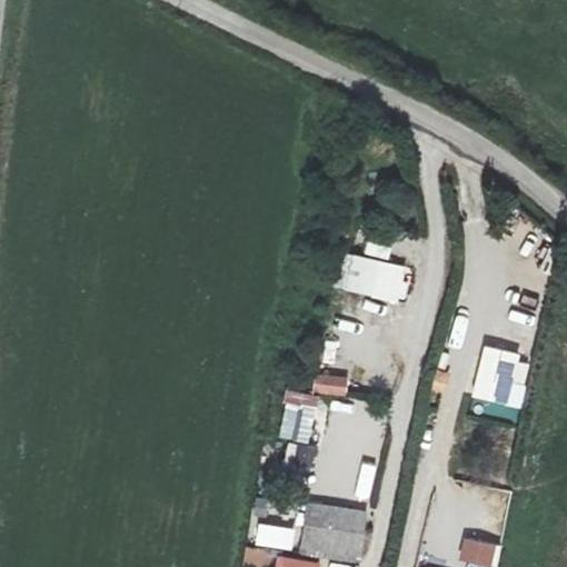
[(406,266),(349,252),(340,289),(397,302),(406,266)]
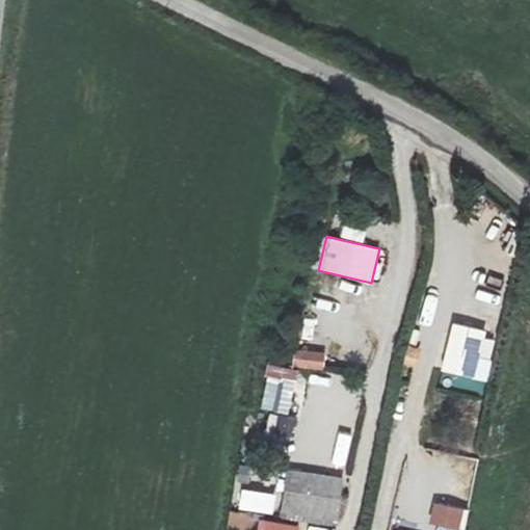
[(486,378),(494,337),(452,323),(441,364),(486,378)]
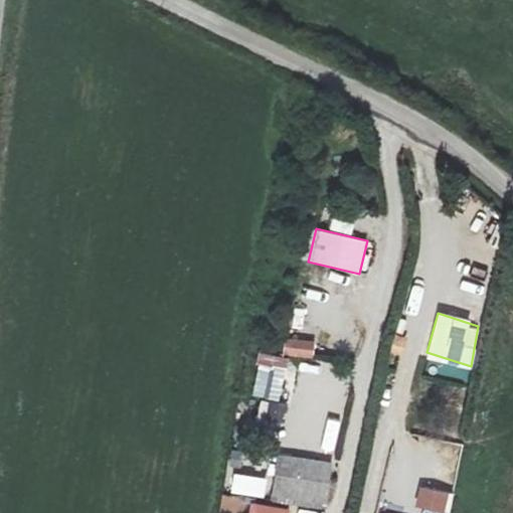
[(316,337),(285,334),(283,352),(315,355),(316,337)]
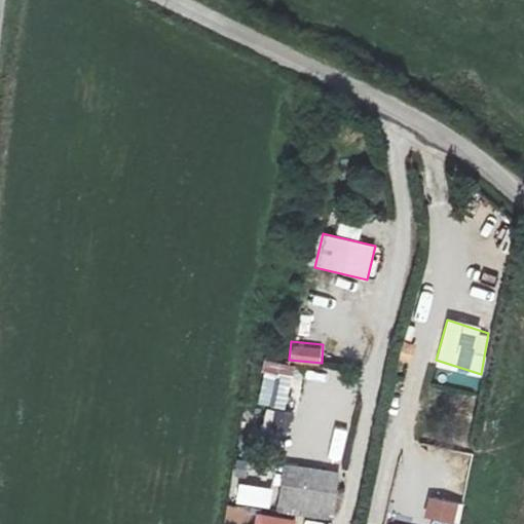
[(293,414),(269,407),(262,431),(285,438),(293,414)]
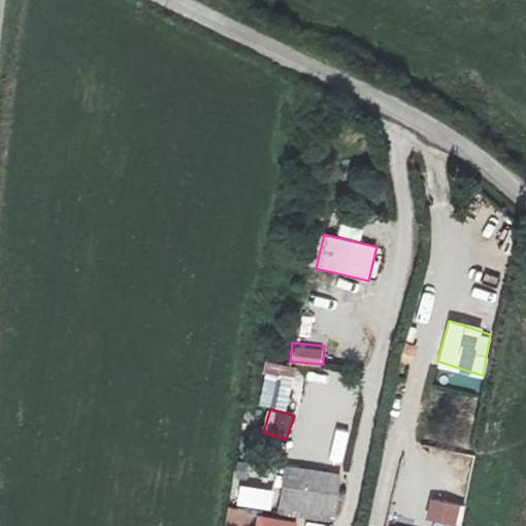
[(330,460),(342,463),(351,432),(337,429),(330,460)]
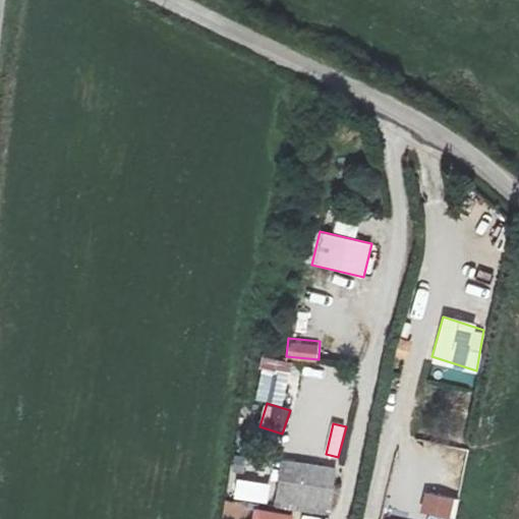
[(337,469),(280,459),(273,502),(330,511),(337,469)]
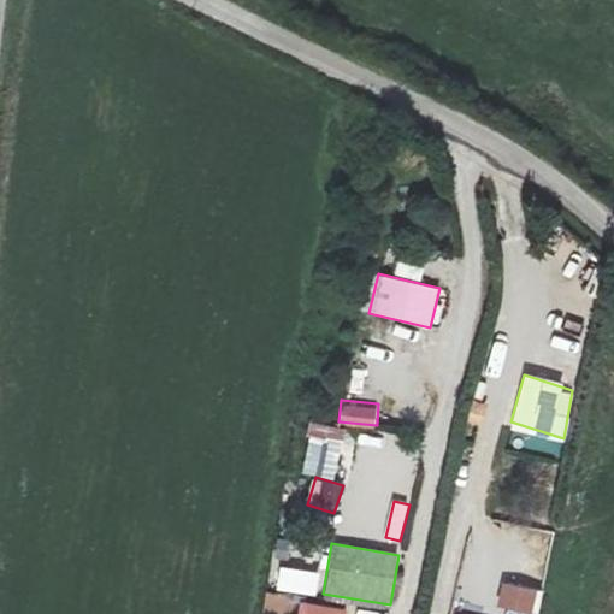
[(538,589),(503,579),(496,603),(531,613),(538,589)]
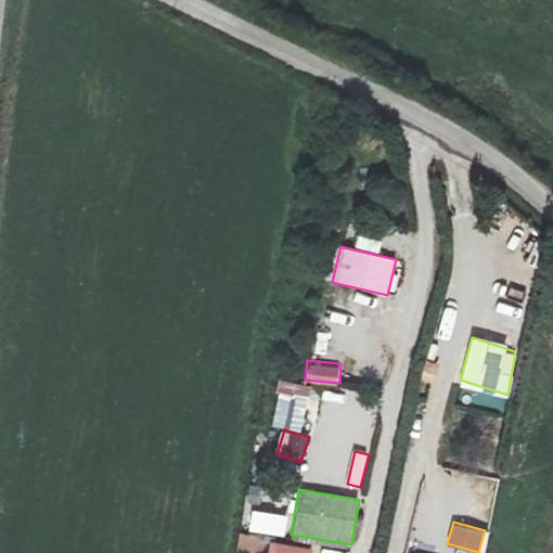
[(306,552),(307,550),(272,543),(269,552),(306,552)]
